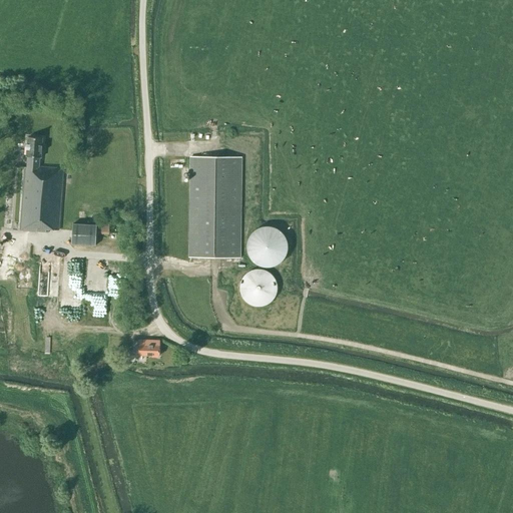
[(41,158),(43,139),(28,137),(26,156),(28,156),(27,167),(24,167),(19,230),(46,232),(46,229),(57,230),(63,169),(39,167),(40,158),(41,158)]
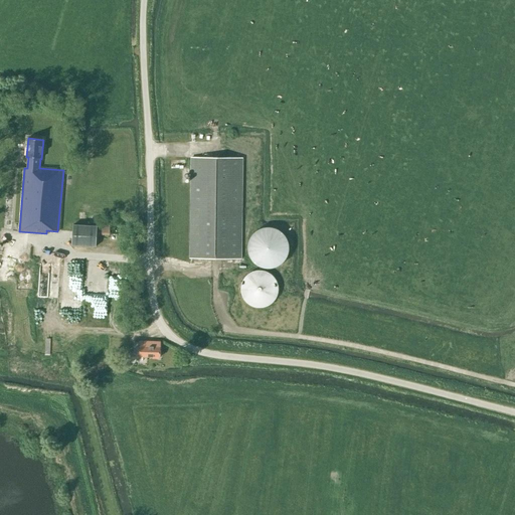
[(240,259),(242,158),(191,158),(190,259),(240,259)]
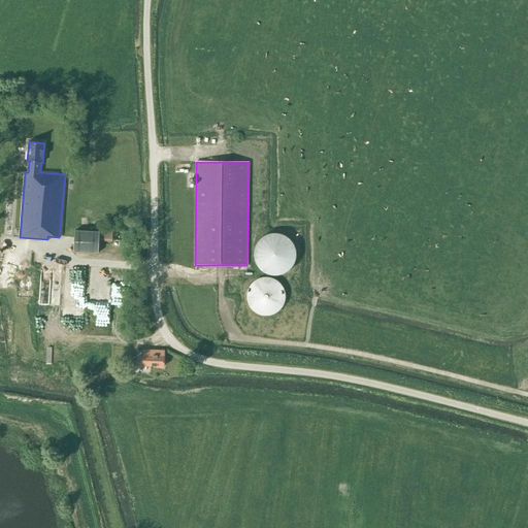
[(111,242),(111,230),(87,230),(87,233),(74,232),(73,252),(98,254),(99,241),(111,242)]
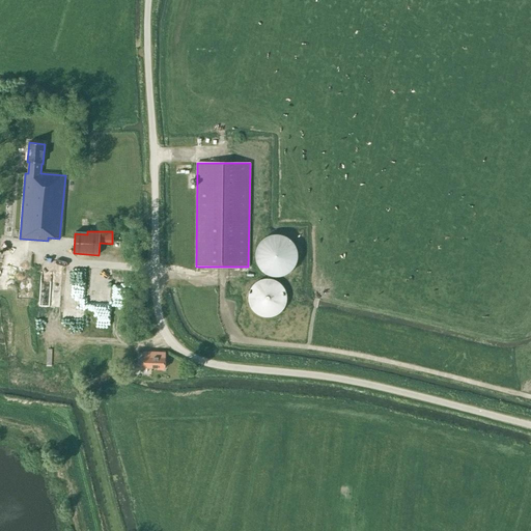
[(274,277),(276,277),(279,277),(280,276),(281,276),(283,276),(284,275),(286,274),(287,274),(289,272),(291,271),(291,270),(292,269),(294,268),(295,267),(295,264),(296,263),(296,262),(297,261),(297,259),(297,258),(297,257),(297,256),(297,254),(297,253),(297,251),(297,250),(296,248),(295,246),(294,244),(292,244),(292,243),(291,242),(289,240),(287,239),(285,238),(284,236),(283,236),(281,235),(280,235),(277,235),(276,235),(275,235),(272,235),(269,236),(267,238),(266,239),(264,239),(263,240),(262,241),(260,242),(260,243),(259,245),(257,247),(257,248),(256,249),(256,251),(256,252),(255,254),(255,255),(255,257),(256,259),(256,260),(256,261),(256,262),(257,264),(258,266),(259,268),(259,269),(260,269),(261,271),(263,273),(266,274),(268,275),(269,275),(270,276),(271,276),(274,277)]
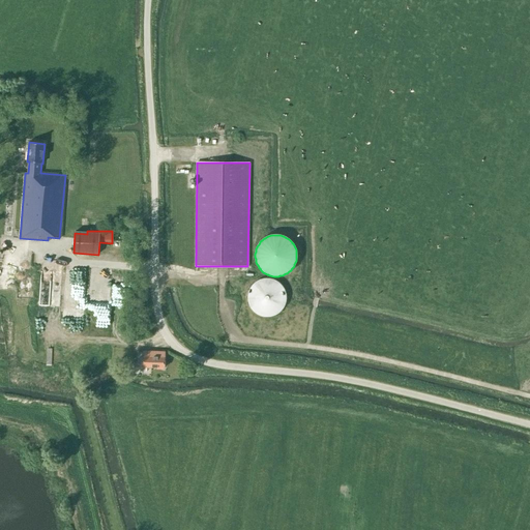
[(267,318),(270,317),(272,317),(275,316),(278,314),(281,312),(283,310),(285,306),(286,303),(286,301),(287,298),(286,295),(286,292),(285,289),(283,286),(281,284),(278,282),(275,281),(272,278),(270,278),(267,278),(264,278),(261,278),(258,281),(255,282),(253,284),(251,286),(249,289),(247,292),(247,295),(246,298),(247,301),(247,303),(249,306),(251,310),(253,312),(255,314),(258,316),(261,317),(264,317),(267,318)]
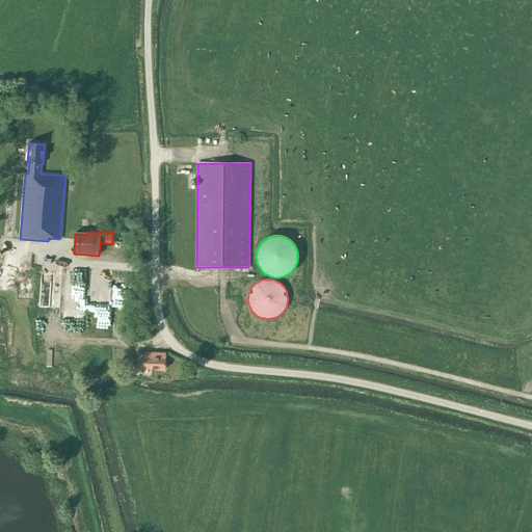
[(165,370),(165,360),(165,353),(143,352),(143,368),(165,370)]
